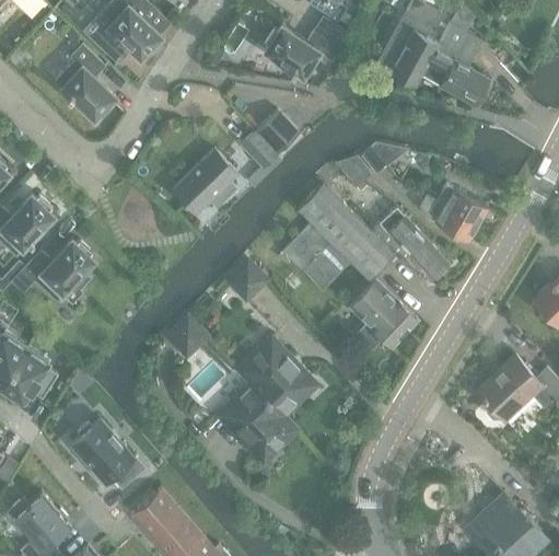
[(105,25),(92,39),(119,65),(131,51),(141,60),(146,56),(149,59),(162,45),(159,43),(163,38),(141,18),(152,7),(144,0),(121,0),(123,1),(102,23),(105,25)]
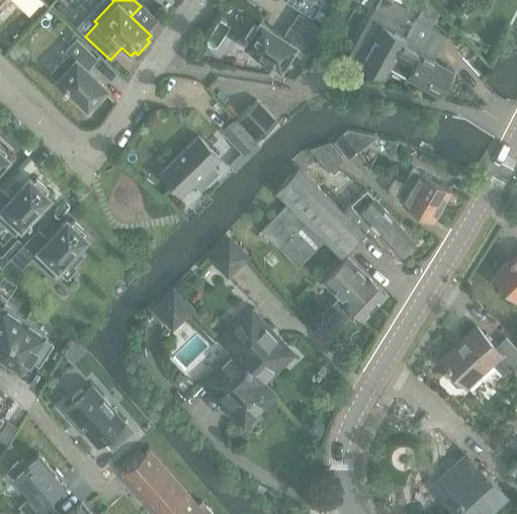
[(296,0),(292,7),(313,20),(314,19),(319,12),(320,9),(313,4),(315,0),(296,0)]
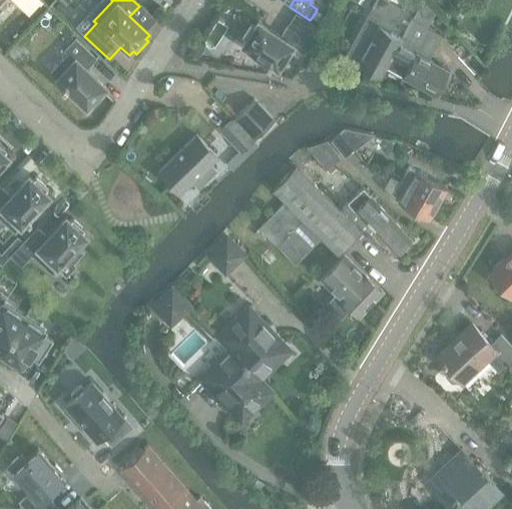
[(378,0),(366,22),(348,54),(361,62),(358,66),(381,79),(392,59),(402,41),(391,35),(404,12),(383,0),(378,0)]
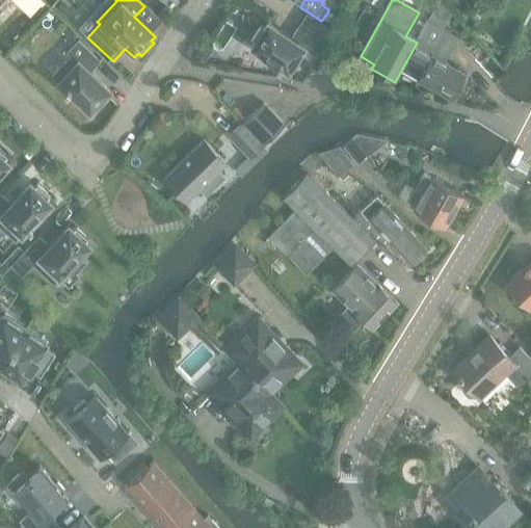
[(417,43),(406,61),(424,72),(419,81),(452,101),(454,97),(457,98),(462,87),(460,85),(466,76),(446,64),(459,40),(444,31),(452,17),(440,3),(439,4),(433,15),(417,43)]
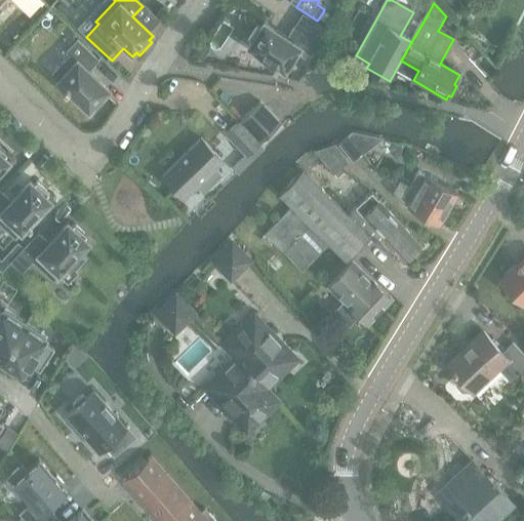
[(64,6),(57,11),(66,19),(72,13),(64,6)]
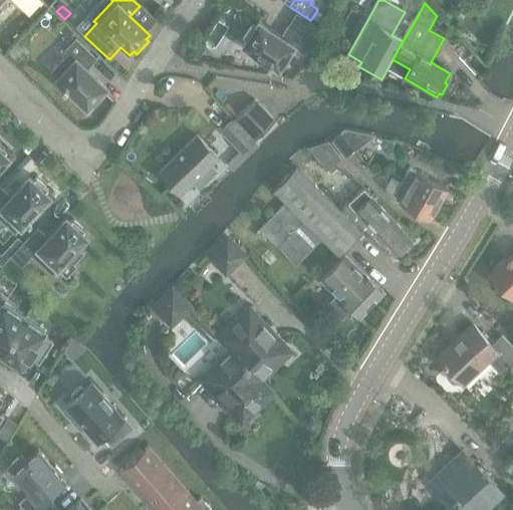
[(316,12),(311,19),(318,24),(323,17),(316,12)]
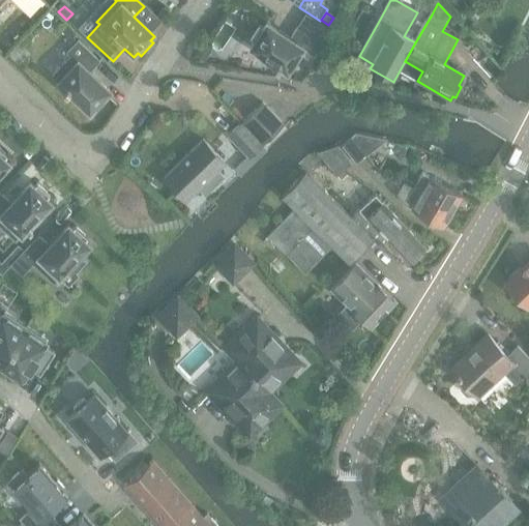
[(251,44),(255,46),(252,51),(276,67),(275,69),(278,71),(280,69),(288,75),(303,50),(315,58),(323,46),(299,29),(291,41),(267,26),(264,31),(261,28),(251,44)]
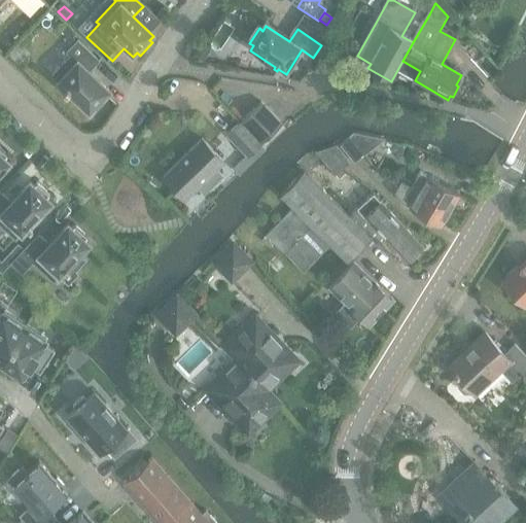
[(69,29),(63,35),(70,41),(75,35),(69,29)]
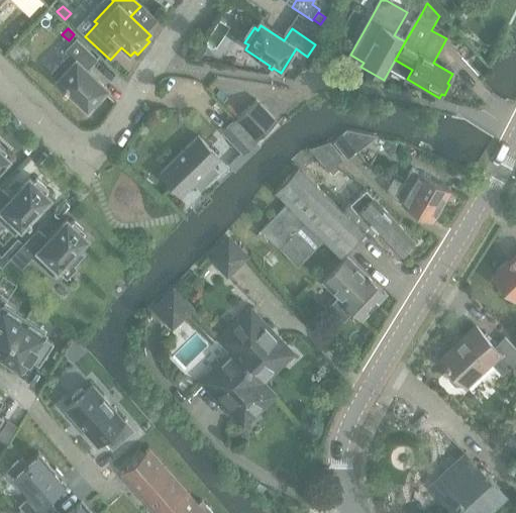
[(77,42),(67,53),(71,57),(52,77),(64,89),(63,90),(66,93),(67,91),(88,111),(92,108),(95,110),(107,98),(104,95),(108,91),(88,72),(98,62),(77,42)]
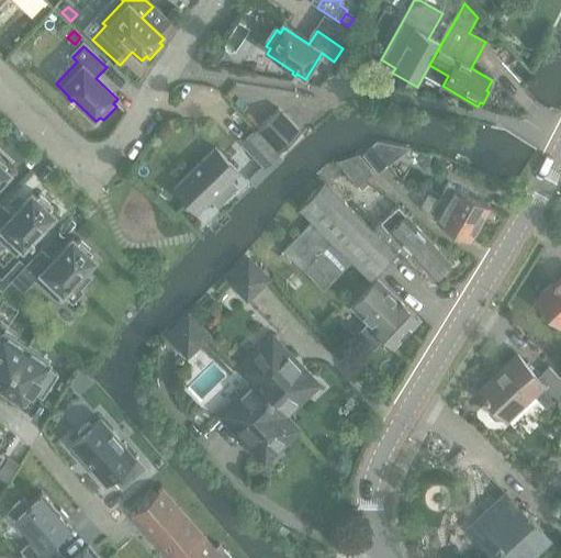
[(302,135),(280,112),(257,133),(257,134),(279,156),(279,157),(302,135)]
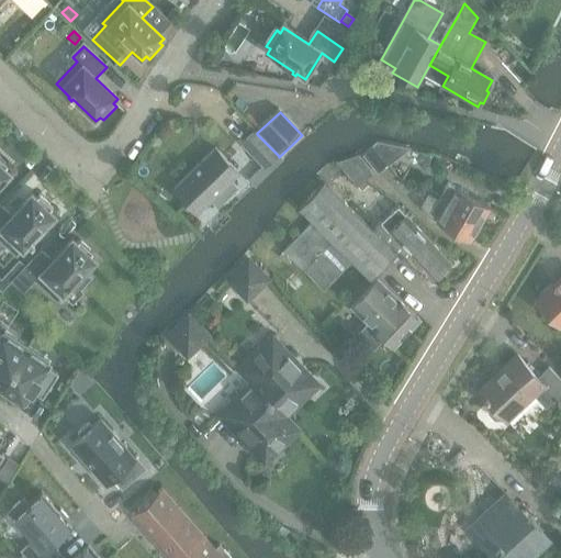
[(279,156),(257,134),(245,146),(266,168),(279,156)]
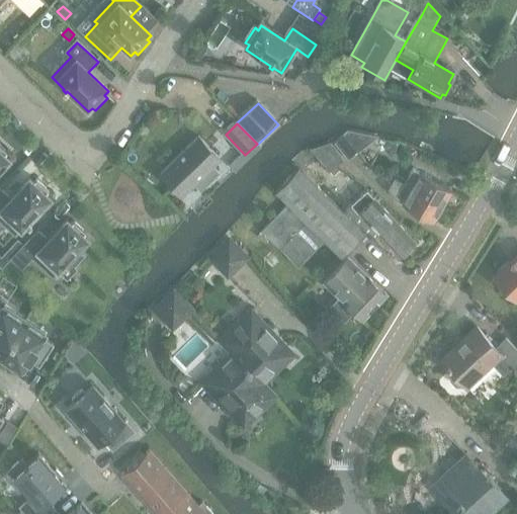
[(335,146),(349,163),(379,140),(348,134),(335,146)]
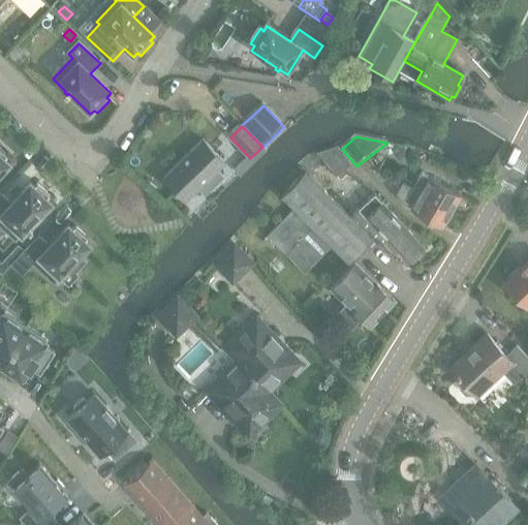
[(217,171),(224,164),(204,143),(165,180),(186,202),(198,189),(207,197),(225,179),(217,171)]
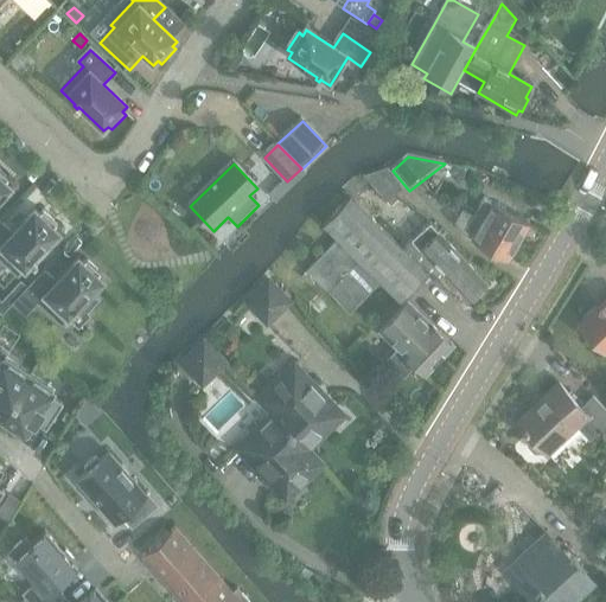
[(382,173),(364,178),(387,205),(404,190),(389,171),(382,173)]
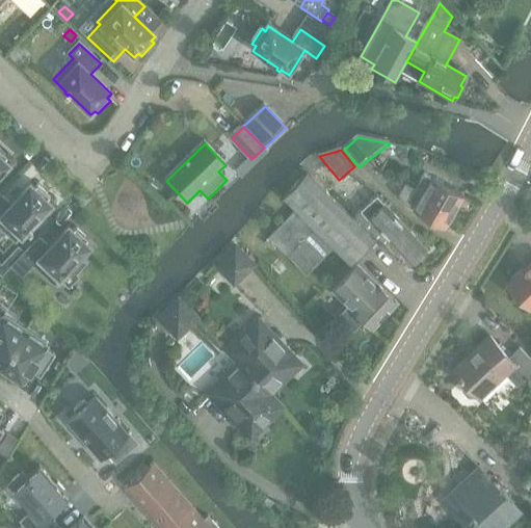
[(0,198),(1,196),(0,195),(0,177),(10,166),(6,162),(9,160),(0,151),(0,198)]
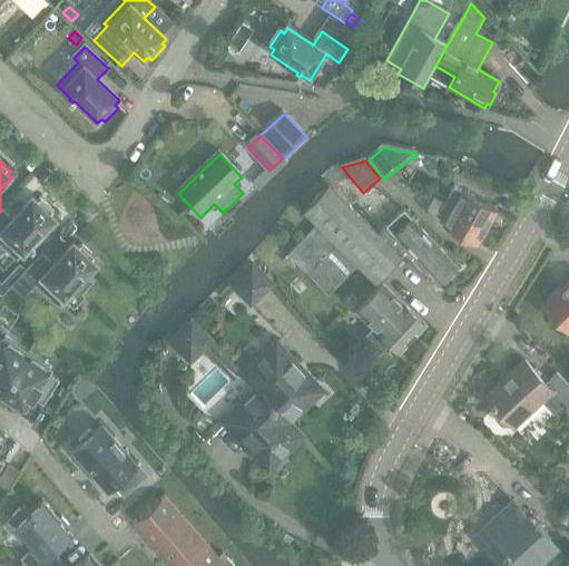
[(399,257),(385,243),(327,187),(302,214),(375,286),(402,260),(399,257)]
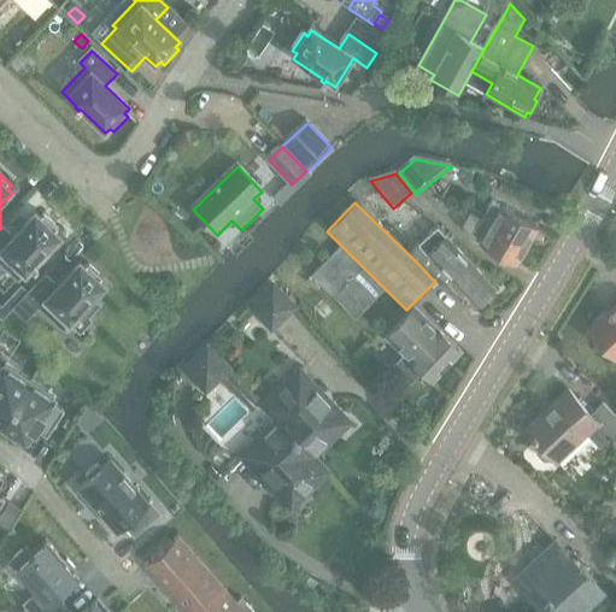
[(500,209),(492,205),(482,222),(481,223),(528,248),(539,229),(500,207),(500,209)]
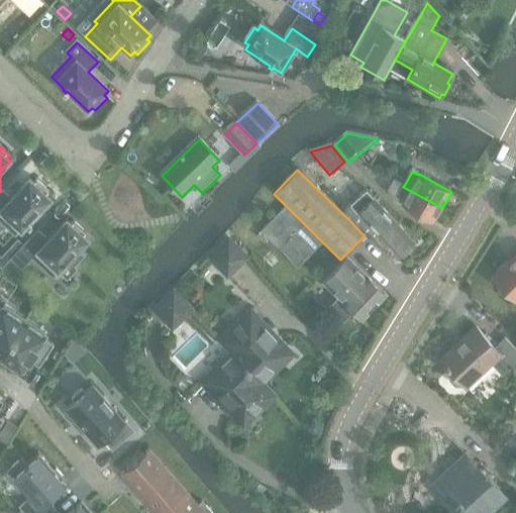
[(403,187),(404,186),(395,180),(388,192),(398,197),(395,201),(401,204),(401,205),(432,224),(442,208),(403,187)]
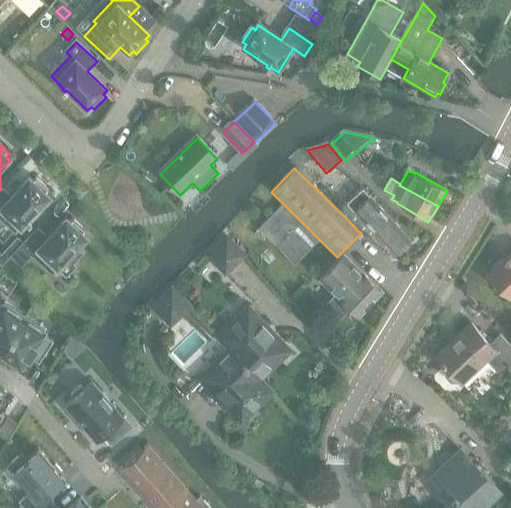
[(30,179),(11,199),(1,189),(0,190),(0,219),(16,235),(28,223),(29,224),(32,221),(30,220),(50,199),(47,195),(49,192),(37,180),(34,183),(30,179)]
